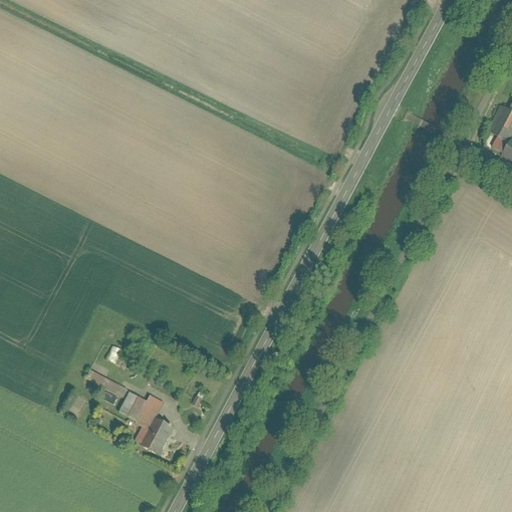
[(511,130),(511,109),(511,110),(500,136),(507,140),(511,130)]
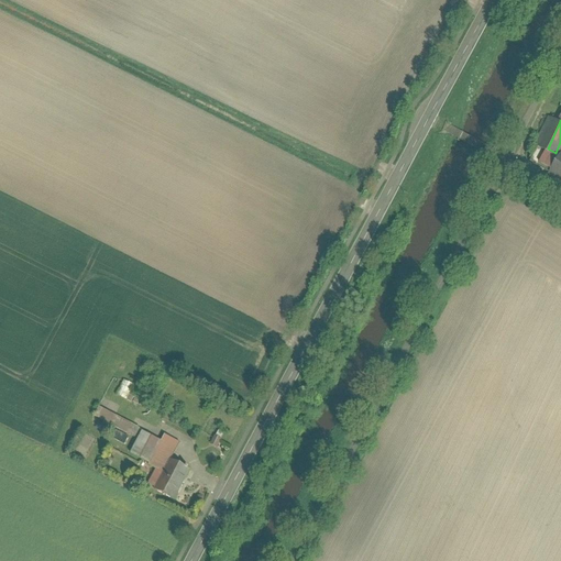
[(560,157),(551,174),(560,178),(560,157)]
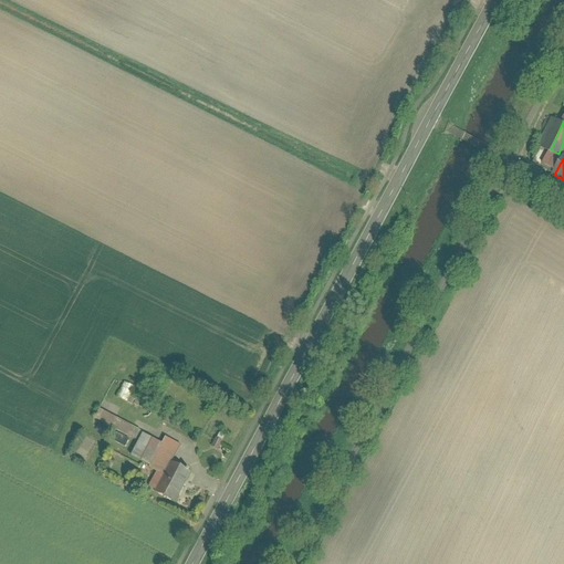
[(135,385),(124,379),(116,393),(127,399),(135,385)]
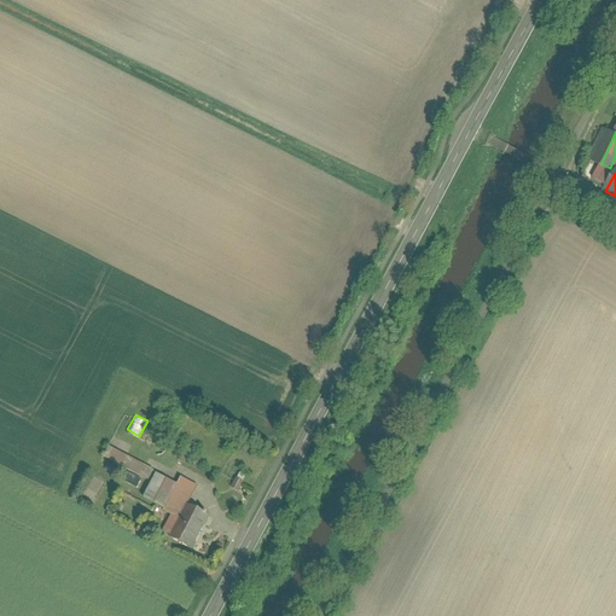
[(155,464),(112,437),(102,454),(145,480),(155,464)]
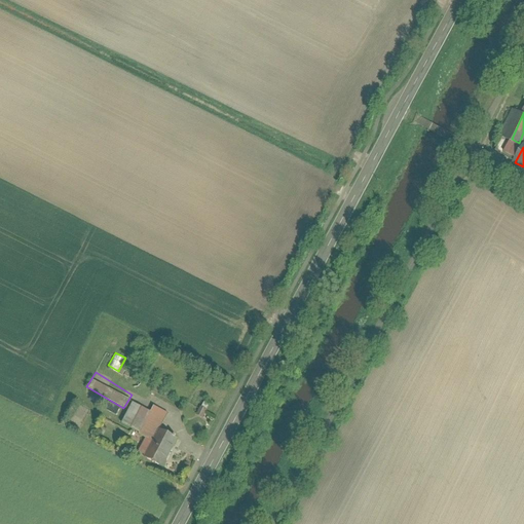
[(179,437),(157,425),(166,409),(136,393),(120,421),(150,438),(141,454),(162,466),(179,437)]
